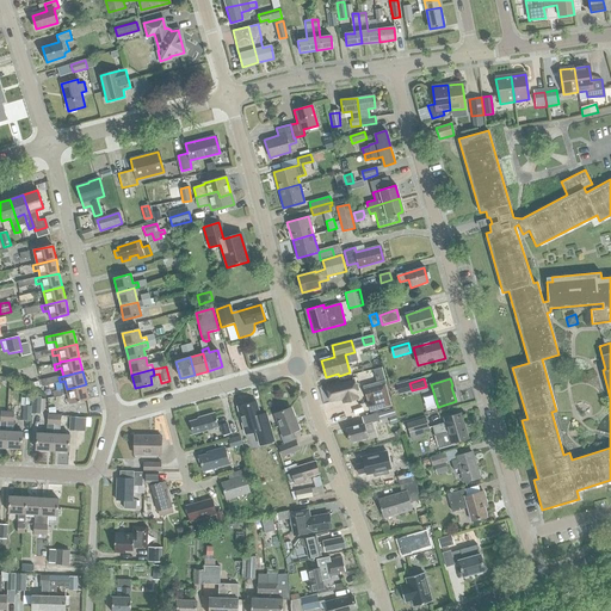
[(393,406),(384,381),(363,387),(370,413),(393,406)]
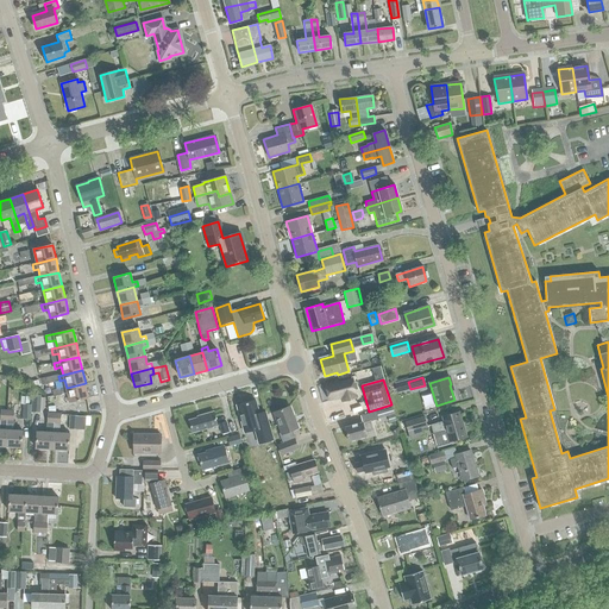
[(322,387),(325,397),(330,396),(330,399),(333,399),(337,397),(355,393),(351,381),(339,384),(338,383),(322,387)]
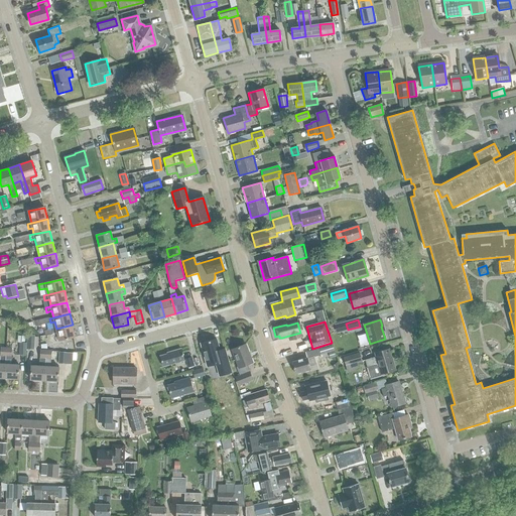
[(73,325),(56,329),(51,330),(52,335),(57,334),(58,341),(75,337),(73,325)]
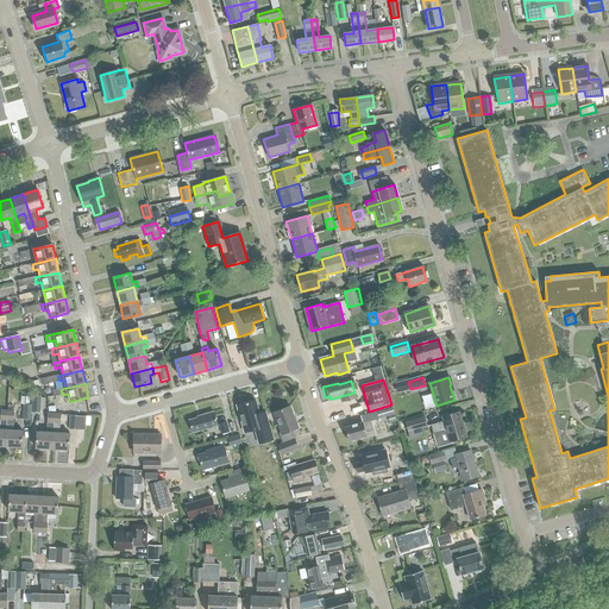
[(31,413),(41,413),(42,396),(32,395),(31,413)]
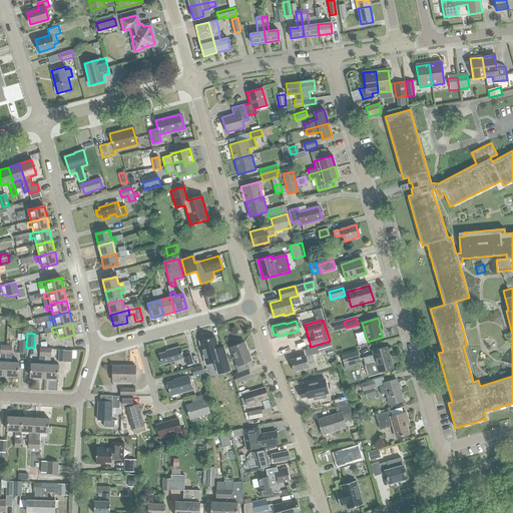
[(214,337),(199,342),(206,365),(214,362),(217,362),(220,374),(229,371),(223,347),(222,348),(218,349),(214,337)]
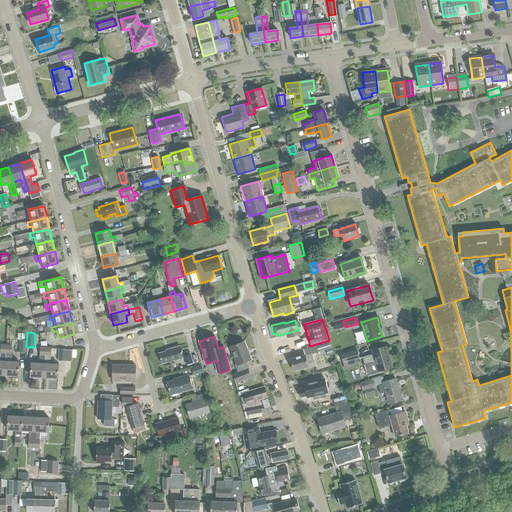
[(233,375),(236,383),(250,378),(247,370),(245,370),(243,363),(250,361),(243,343),(231,347),(238,365),(235,366),(238,374),(233,375)]
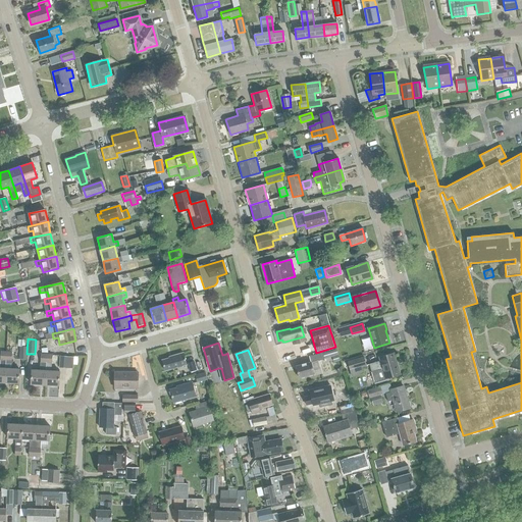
[(324,359),(332,357),(333,363),(340,361),(336,350),(323,354),(324,359)]
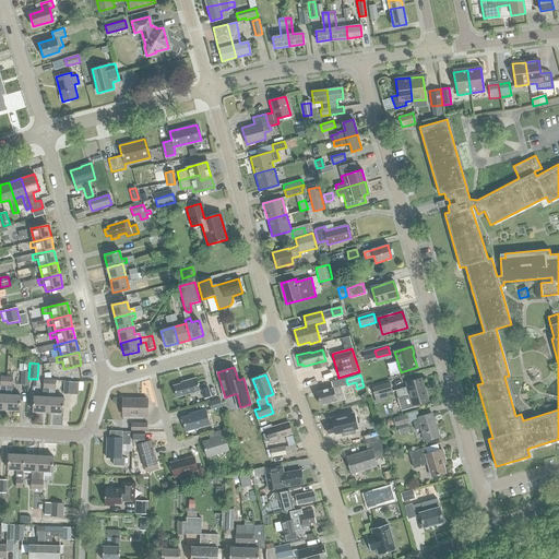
[(173,385),(176,397),(199,391),(195,378),(183,381),(185,382),(173,385)]
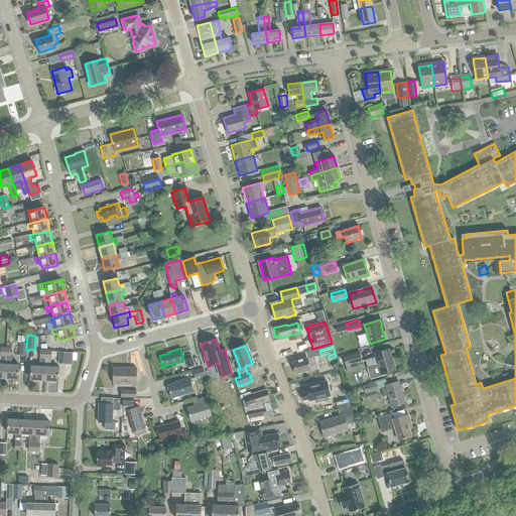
[(305,353),(307,359),(292,362),(295,374),(310,370),(310,371),(316,370),(313,357),(320,356),(318,349),(305,353)]
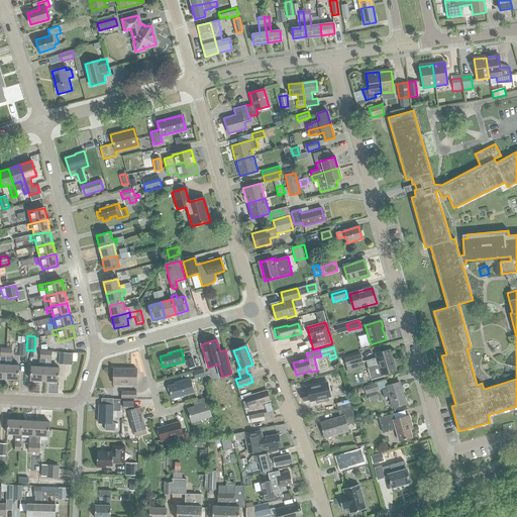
[(369,369),(372,380),(383,378),(383,376),(396,372),(390,350),(375,354),(376,358),(366,362),(368,370),(369,369)]
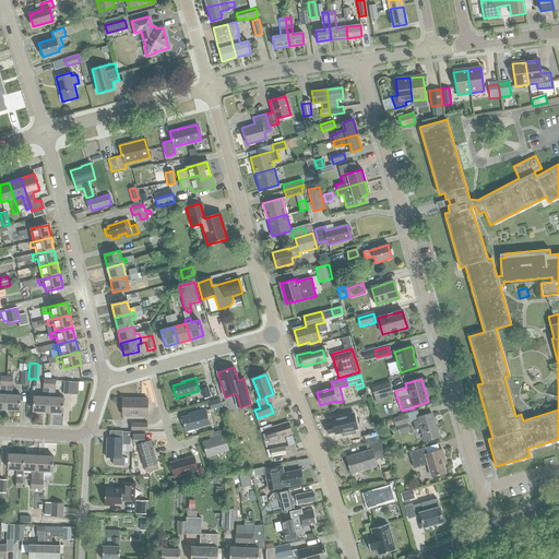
[(63,394),(79,395),(79,391),(83,391),(83,383),(64,381),(63,394)]
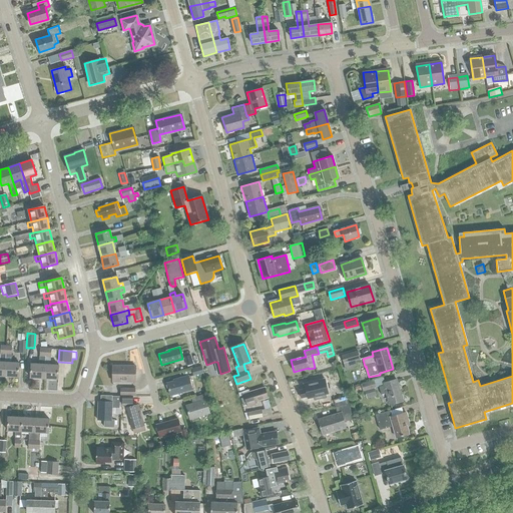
[(341,356),(344,365),(360,360),(357,351),(341,356)]
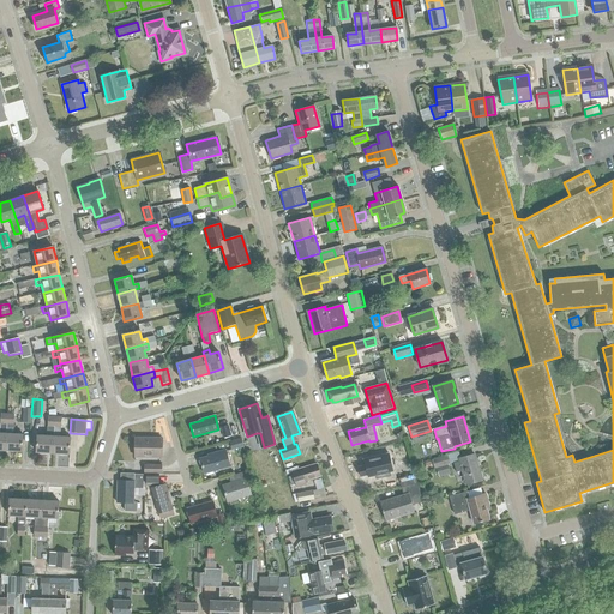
[(7,425),(6,433),(5,451),(22,452),(23,434),(13,434),(13,425),(7,425)]
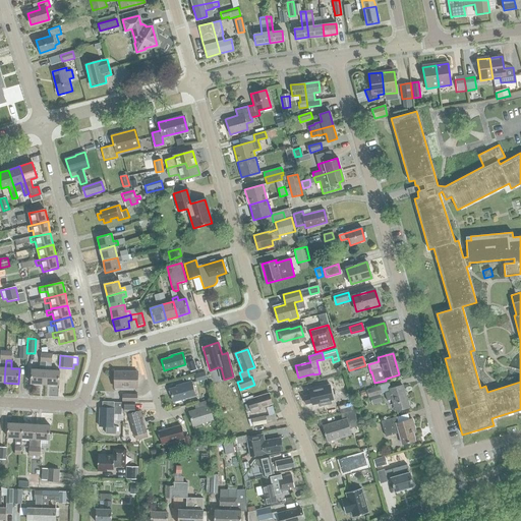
[(32,369),(31,384),(45,385),(46,369),(46,362),(41,362),(40,369),(32,369)]
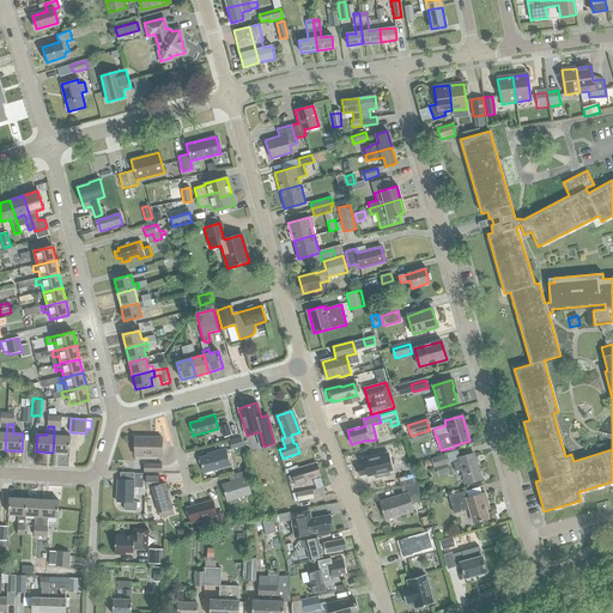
[(68,454),(70,436),(60,436),(61,428),(54,426),(54,435),(53,453),(68,454)]
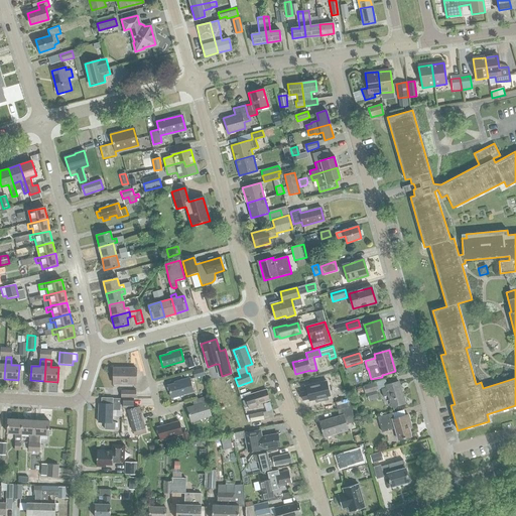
[(136,369),(113,368),(113,384),(136,384),(136,369)]
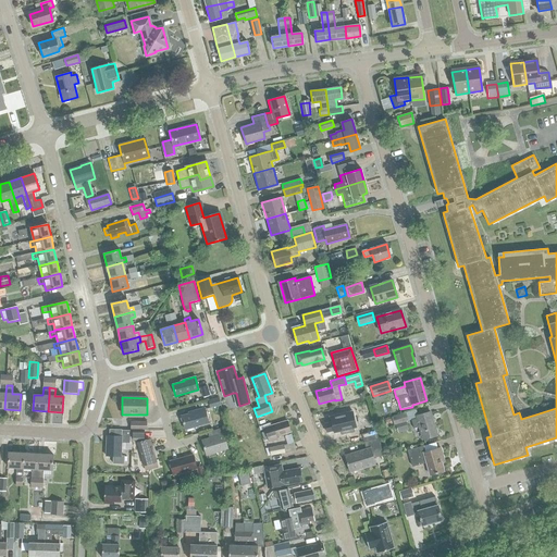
[(208,401),(210,409),(221,406),(219,398),(208,401)]
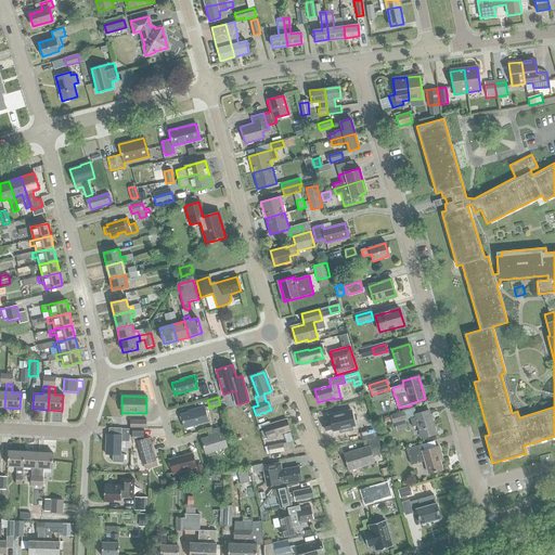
[(180,414),(184,428),(208,423),(203,407),(193,409),(193,411),(180,414)]
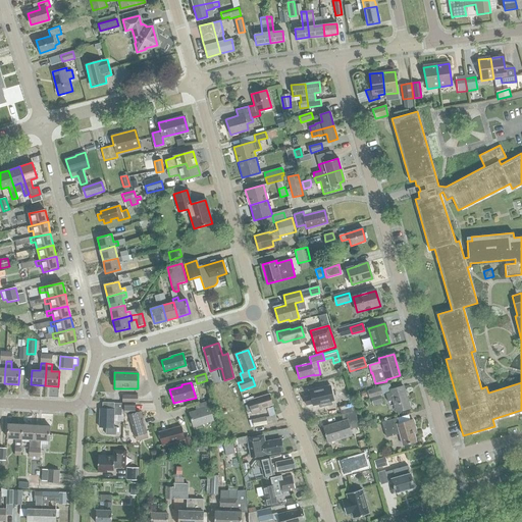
[(311,396),(305,397),(306,406),(313,404),(313,406),(319,405),(319,408),(332,405),(331,402),(333,402),(330,385),(309,390),(311,396)]
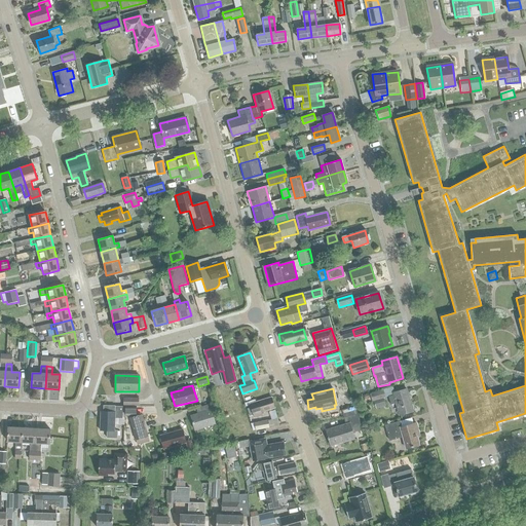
[(393,396),(389,397),(391,405),(397,404),(400,415),(413,411),(407,389),(393,393),(393,396)]
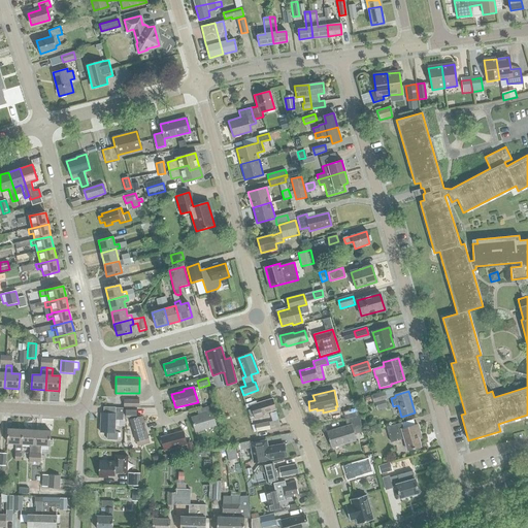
[(387,399),(385,393),(371,396),(373,403),(387,399)]
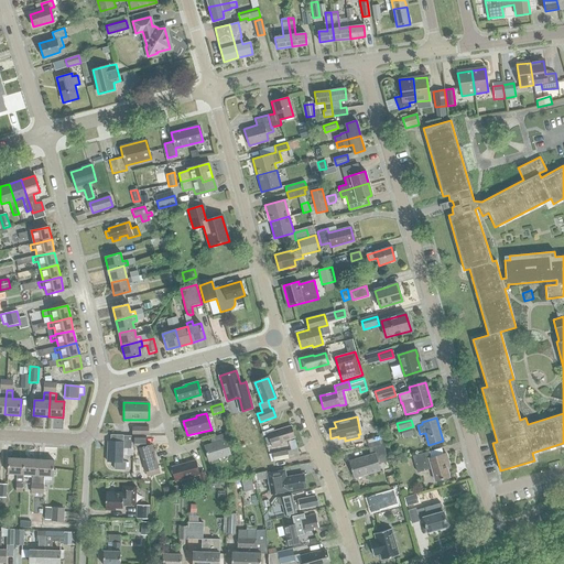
[(272,445),(272,447),(282,445),(281,442),(293,438),(291,427),(275,432),(274,433),(269,434),(270,437),(272,445)]
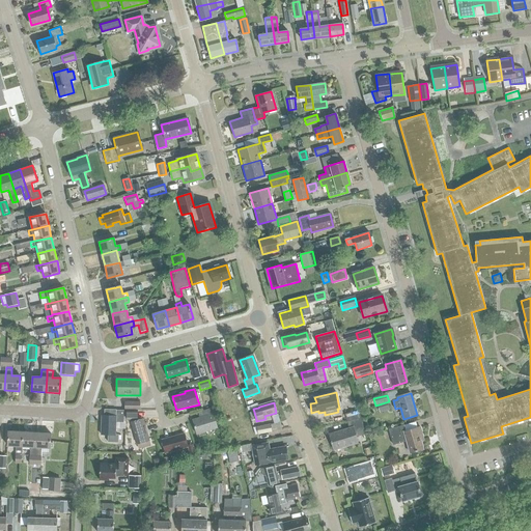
[(192,420),(196,435),(217,428),(213,415),(215,415),(213,409),(204,411),(205,417),(192,420)]
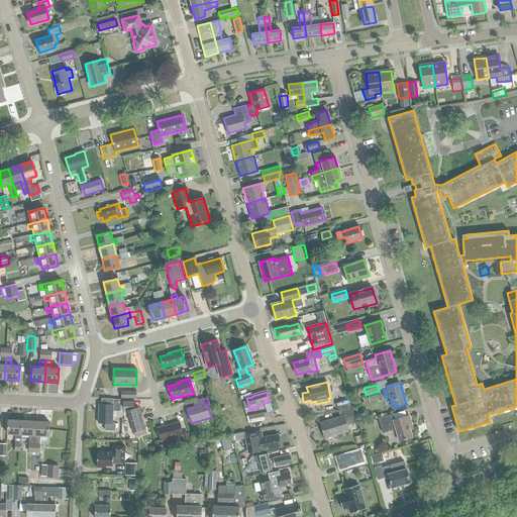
[(121,406),(122,406),(122,400),(113,400),(113,399),(110,399),(110,405),(98,405),(98,423),(105,423),(104,430),(115,431),(115,423),(112,423),(112,412),(121,413),(121,406)]
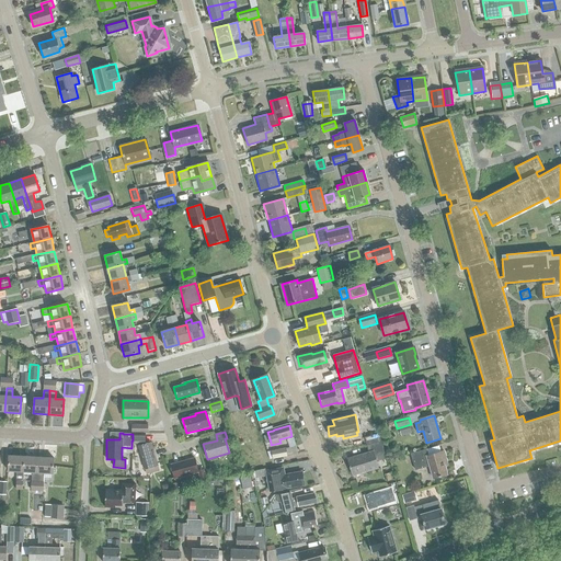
[(133,444),(144,444),(144,434),(134,434),(133,444)]
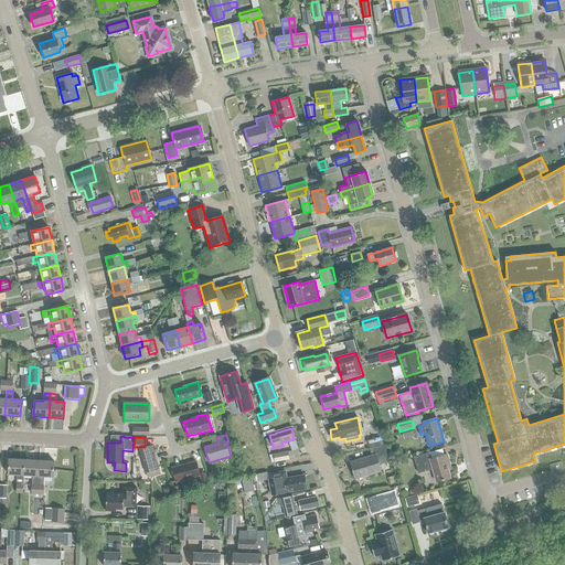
[(381,438),(366,441),(369,449),(383,445),(381,438)]
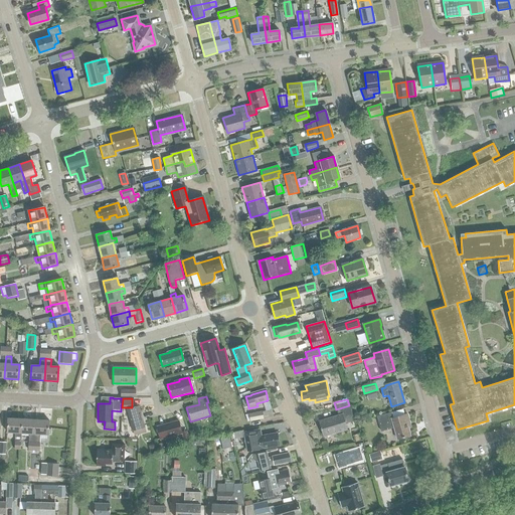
[(338,415),(319,421),(323,437),(347,430),(345,423),(353,421),(349,405),(336,409),(338,415)]
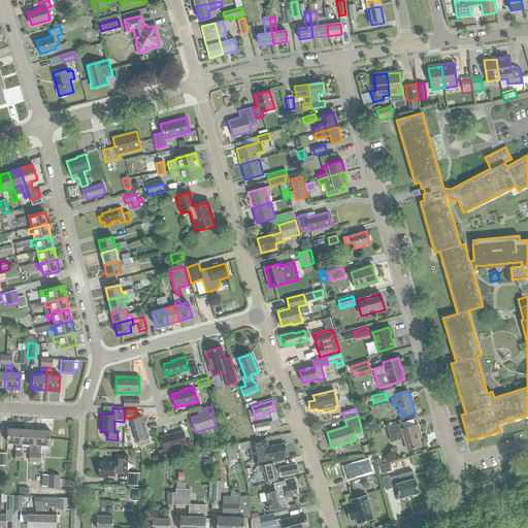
[(130,420),(136,442),(147,438),(144,427),(142,428),(140,418),(130,420)]
